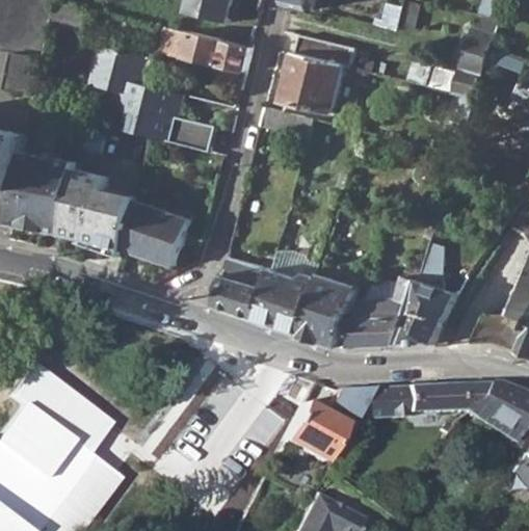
[(3,93),(36,99),(50,24),(55,1),(55,0),(0,0),(0,52),(9,54),(3,93)]
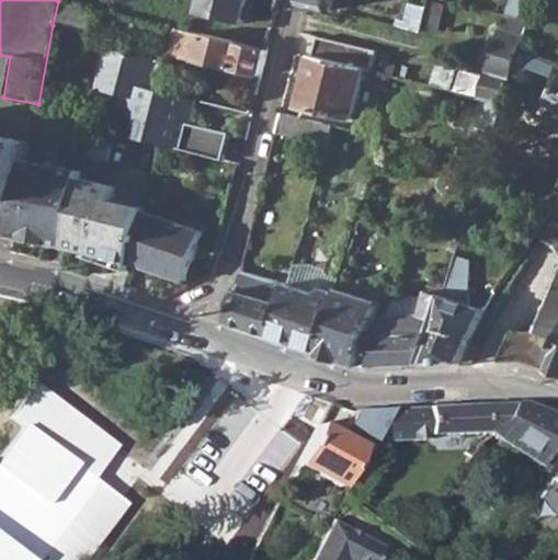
[(201,0),(198,13),(242,24),(248,0),(201,0)]
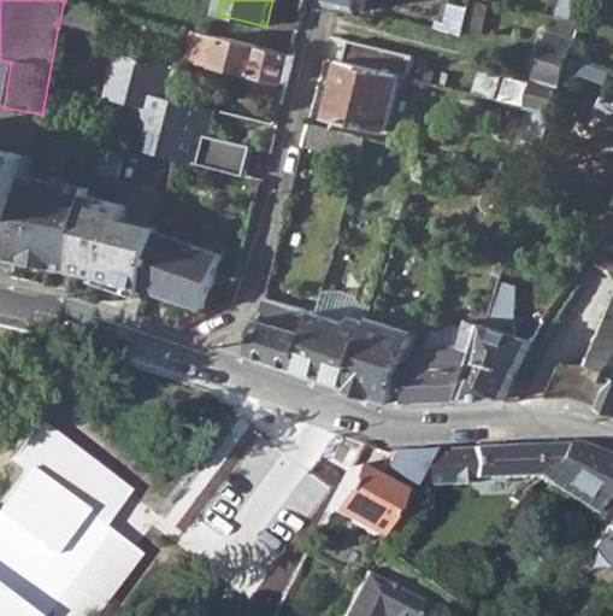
[(335,0),(335,1),(366,10),(367,0),(335,0)]
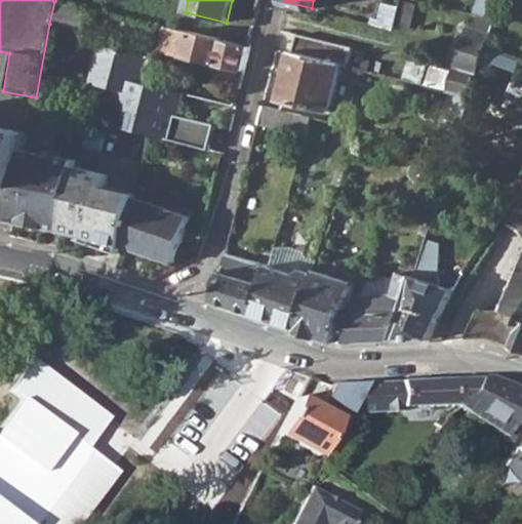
[(369,23),(392,28),(393,24),(399,0),(382,0),(377,18),(372,16),(369,23)]
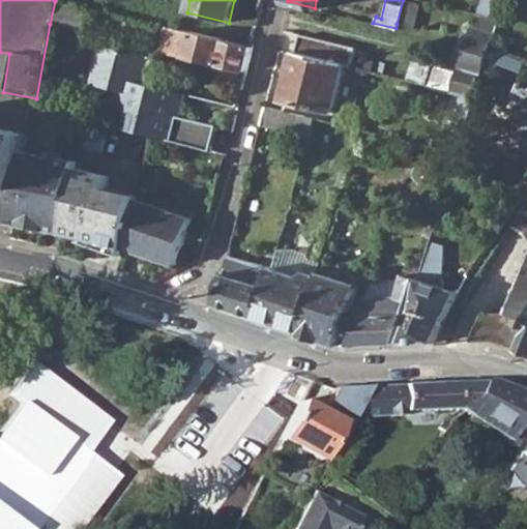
[(403,0),(397,24),(411,27),(416,3),(403,0)]
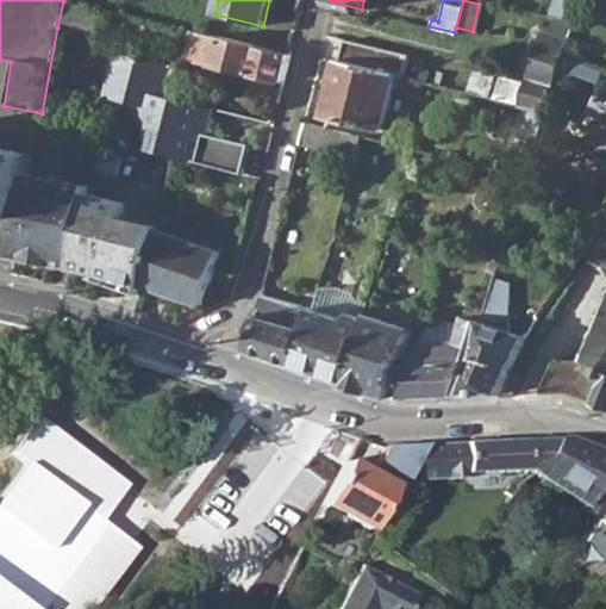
[(554,0),(550,12),(553,13),(573,17),(579,0),(554,0)]
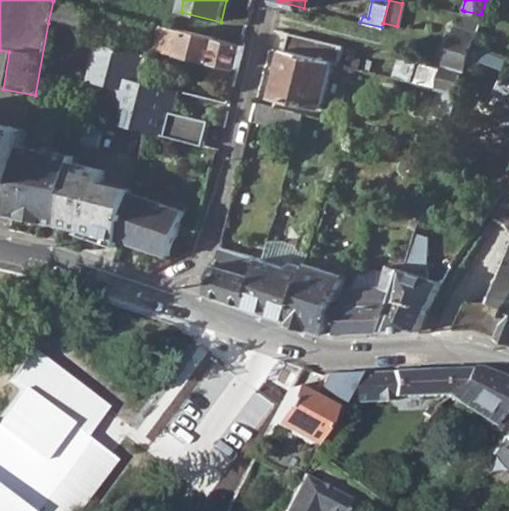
[(53,1),(48,23),(82,30),(87,9),(53,1)]
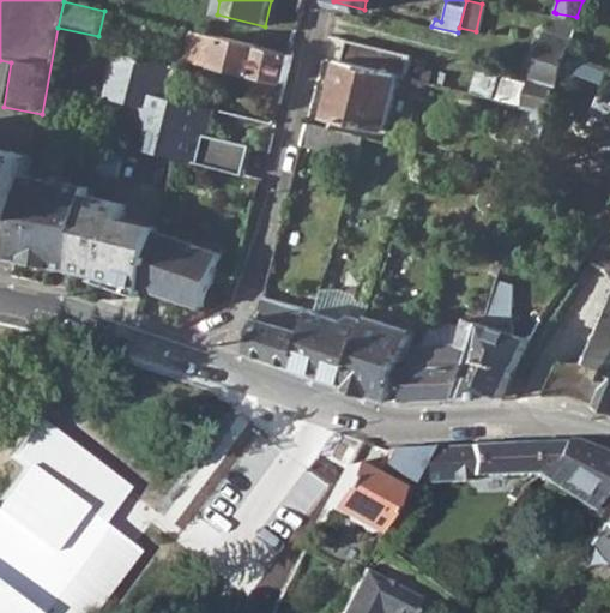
[(526,104),(549,109),(577,17),(556,13),(551,31),(544,29),(529,83),(478,66),(472,91),(526,104)]
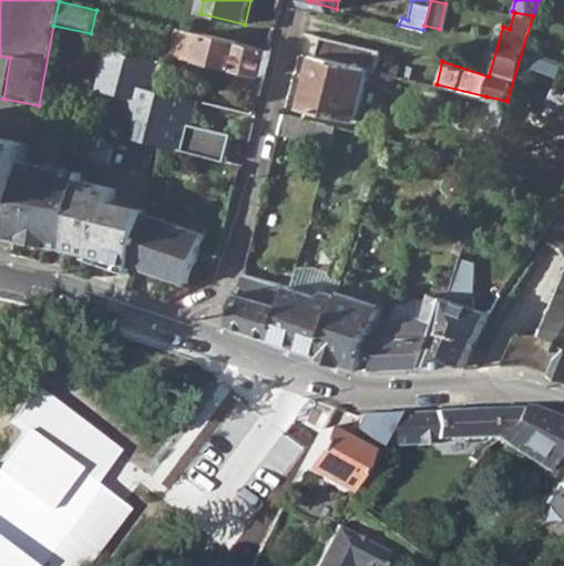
[(166,53),(263,74),(265,67),(268,50),(173,29),(166,53)]
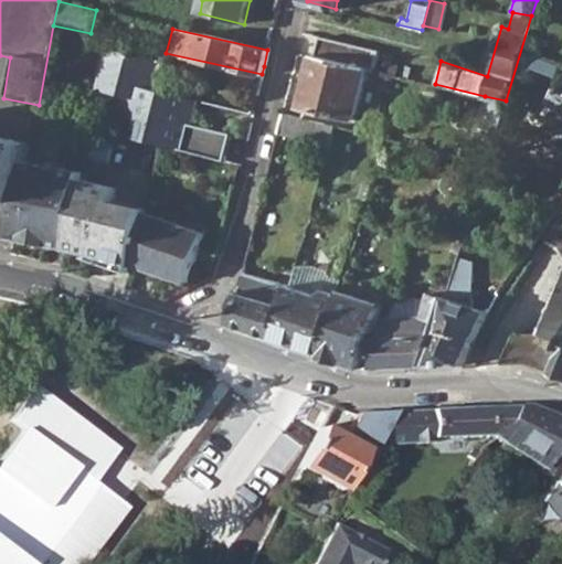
[(378,52),(318,36),(311,55),(299,104),(353,117),(366,67),(373,70),(378,52)]
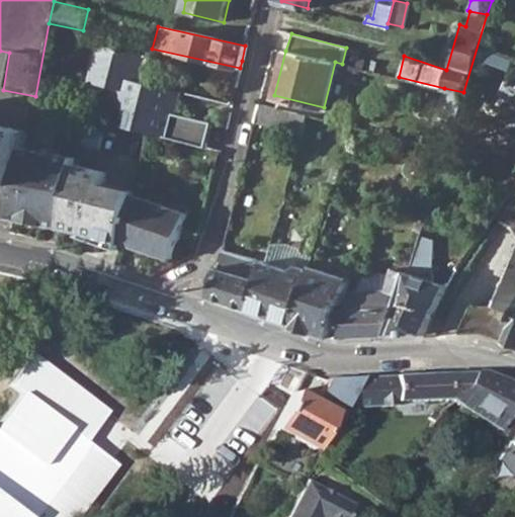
[(198,146),(204,148),(210,123),(174,113),(176,104),(178,92),(145,83),(150,57),(100,45),(91,83),(114,89),(107,121),(198,146)]
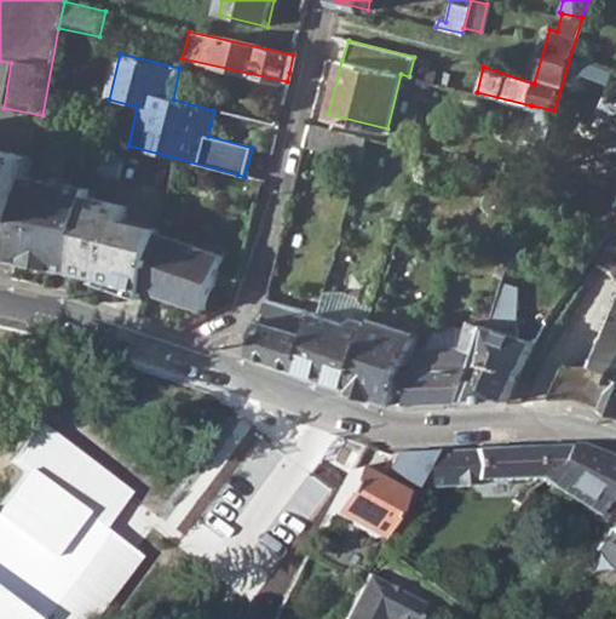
[(422,80),(432,82),(435,73),(425,70),(422,80)]
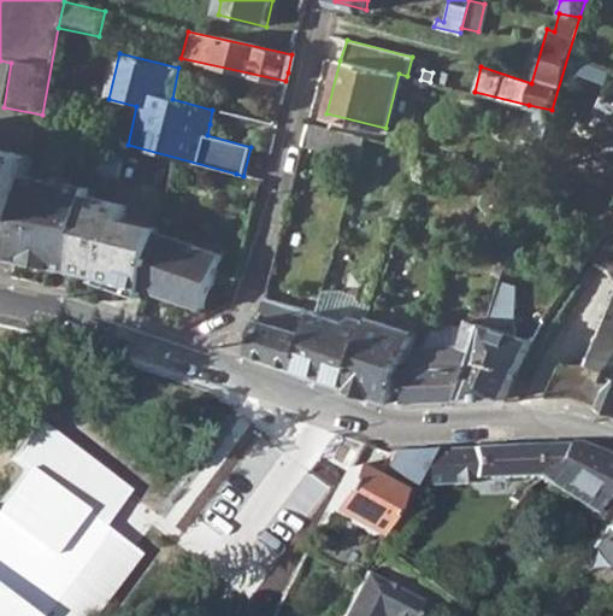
[(410,118),(417,86),(402,83),(396,115),(410,118)]
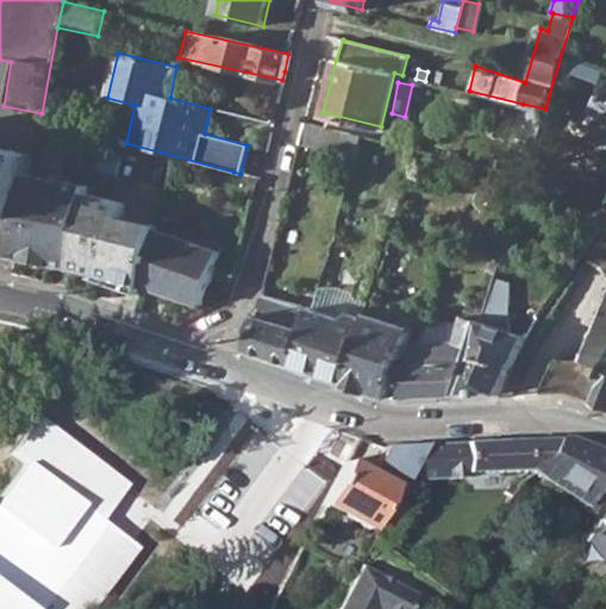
[(528,165),(545,109),(523,104),(501,169),(524,174),(528,165)]
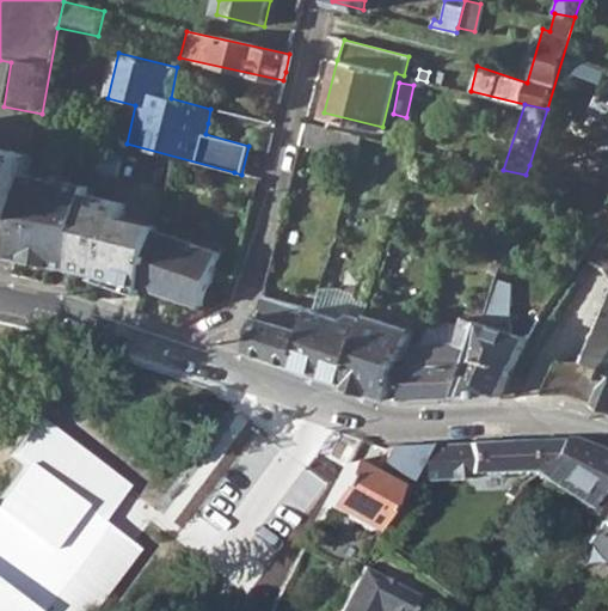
[(299,142),(355,156),(361,135),(302,122),(299,142)]
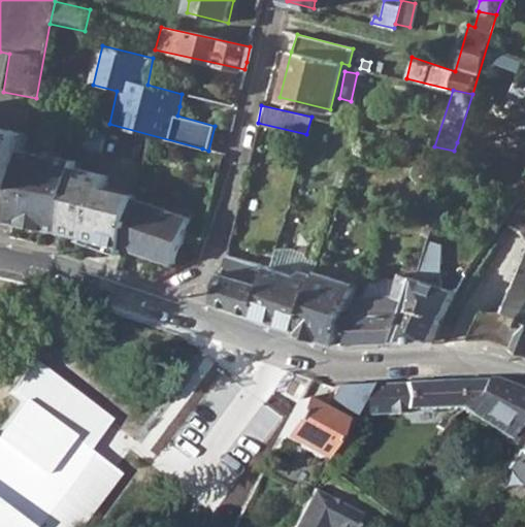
[(31,116),(39,118),(41,109),(34,107),(31,116)]
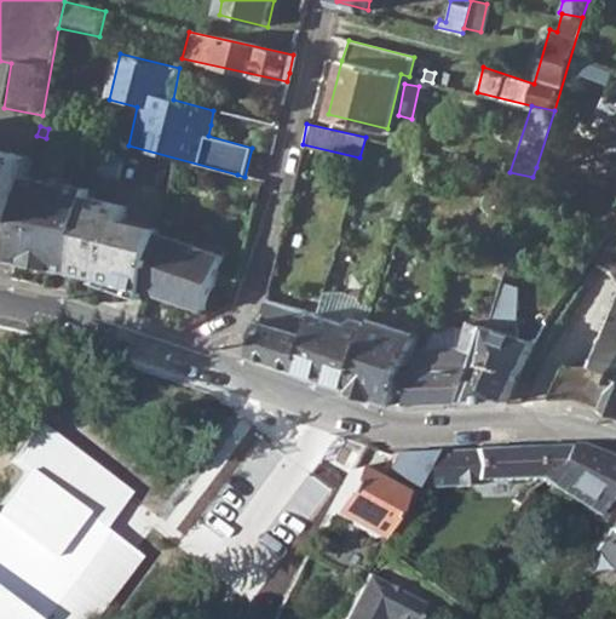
[(34,152),(32,162),(28,178),(64,184),(75,133),(49,129),(46,138),(36,136),(35,141),(34,152)]
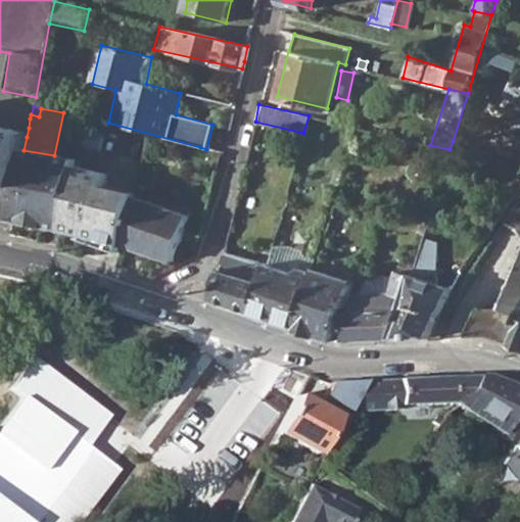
[(90,119),(86,138),(83,147),(101,150),(107,123),(90,119)]
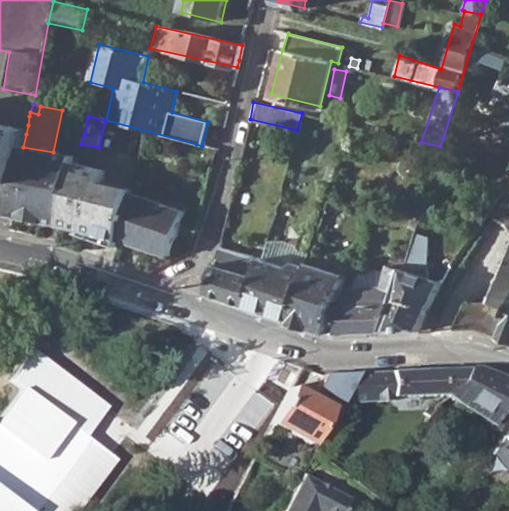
[(0,182),(17,185),(22,153),(23,147),(26,134),(0,128),(0,182)]
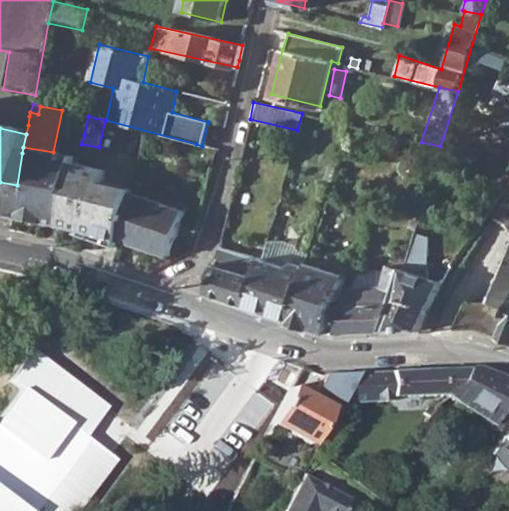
[(192,163),(212,168),(217,149),(202,146),(196,144),(192,163)]
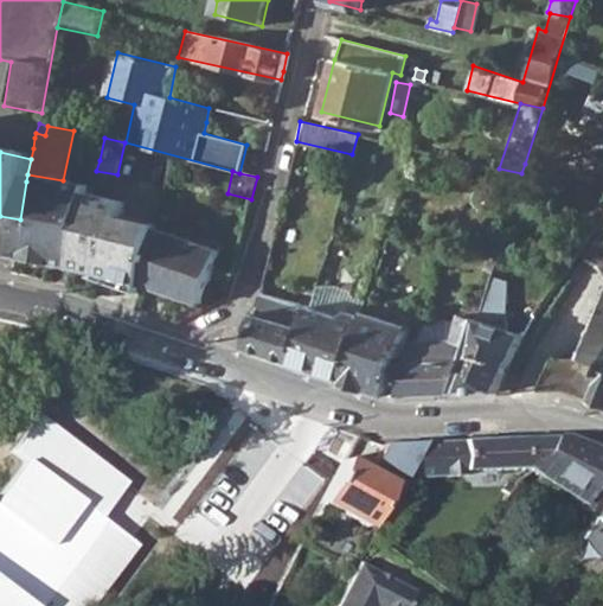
[(26,182),(20,219),(13,256),(75,267),(83,230),(87,210),(88,204),(90,195),(92,186),(63,180),(27,174),(26,182)]
